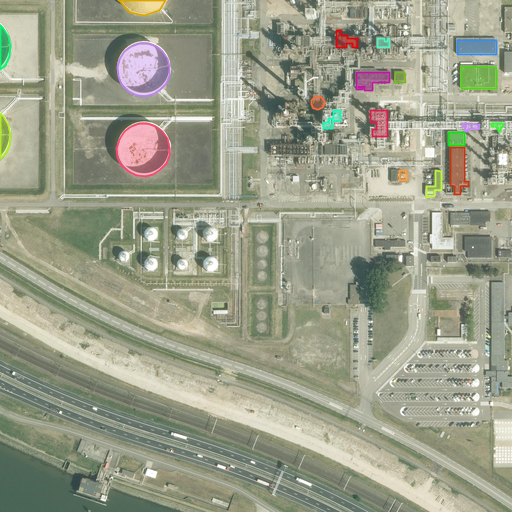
[(426,185),(434,185),(434,171),(429,171),(429,173),(426,173),(426,185)]
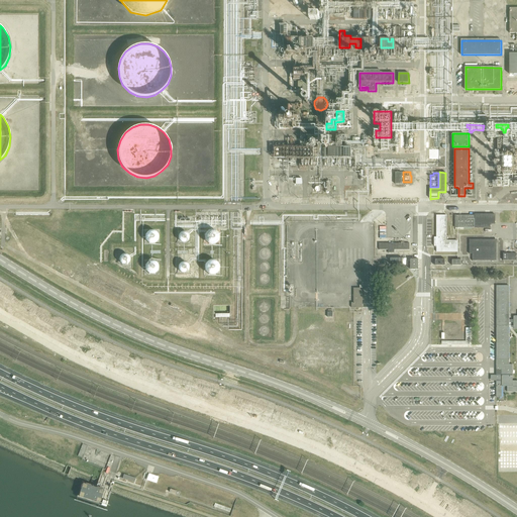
[(475,215),(455,215),(455,228),(455,230),(472,230),(472,228),(491,228),(491,224),(495,224),(495,214),(475,214),(475,215)]
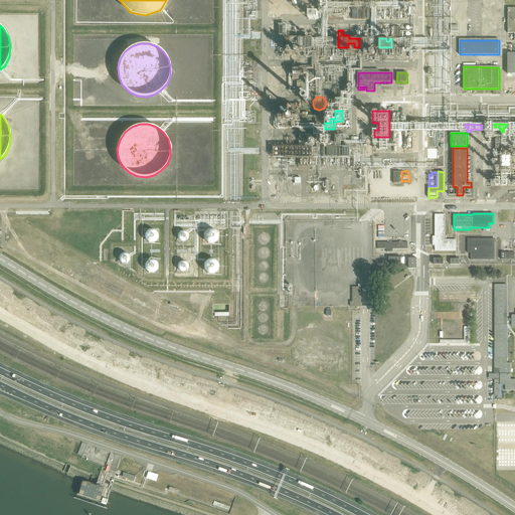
[(446,239),(446,214),(435,214),(435,236),(433,236),(433,245),(435,245),(435,251),(456,251),(457,239),(446,239)]
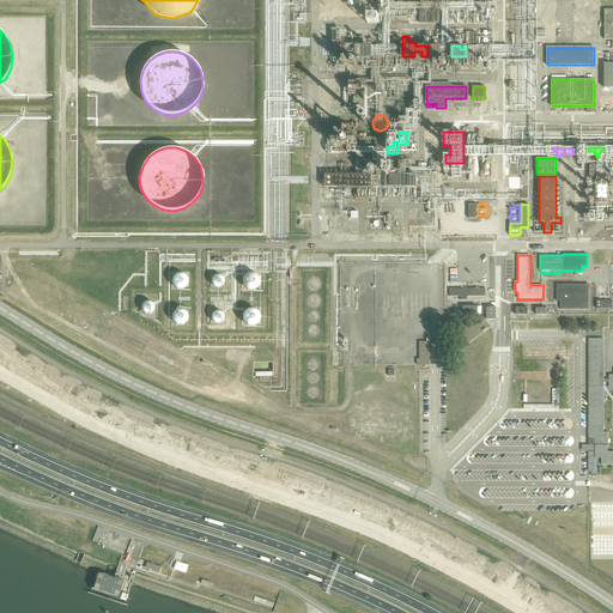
[(261,280),(261,279),(261,277),(260,274),(259,273),(256,272),(255,272),(253,271),(252,271),(249,271),(248,272),(246,273),(244,274),(244,275),(243,277),(242,279),(242,280),(243,281),(243,284),(244,286),(246,287),(247,289),(249,289),(250,290),(253,290),(254,290),(256,289),(258,287),(259,287),(260,286),(261,284),(261,283),(261,280)]
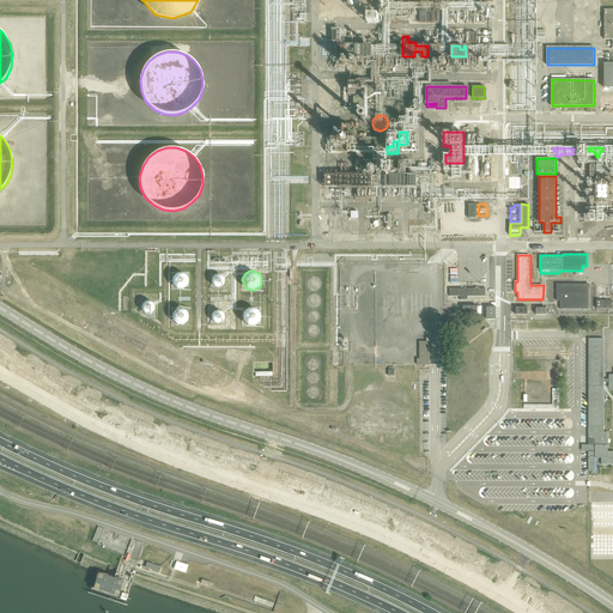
[(188,280),(188,279),(187,278),(187,277),(186,275),(184,274),(183,273),(182,273),(181,273),(178,273),(177,273),(176,273),(175,274),(174,275),(173,277),(173,279),(173,280),(173,281),(173,283),(174,285),(175,286),(176,287),(178,287),(180,289),(181,287),(182,287),(184,287),(186,286),(186,285),(187,284),(188,283),(188,280)]
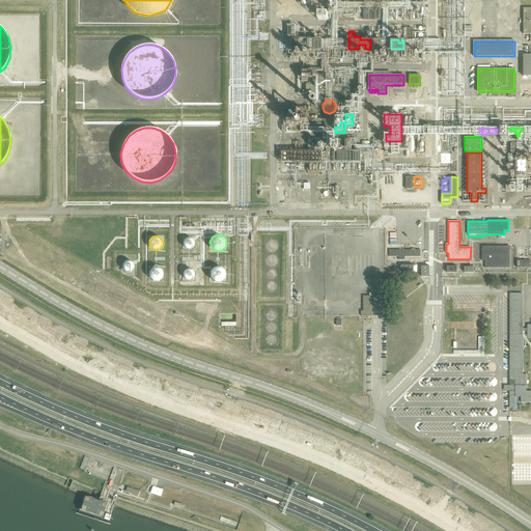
[(194,243),(194,242),(194,240),(193,239),(191,236),(190,236),(189,236),(188,236),(187,236),(185,238),(185,239),(183,240),(183,242),(183,243),(183,244),(183,245),(184,246),(185,247),(186,248),(188,248),(188,249),(191,248),(192,248),(193,247),(194,245),(194,244),(194,243)]
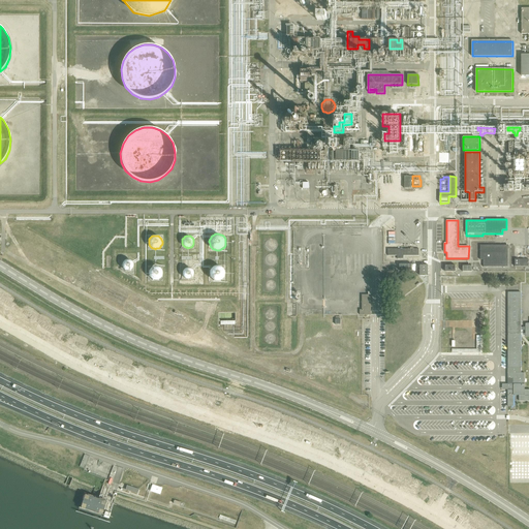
[(508,245),(480,245),(480,260),(484,260),(484,268),(508,267),(508,245)]
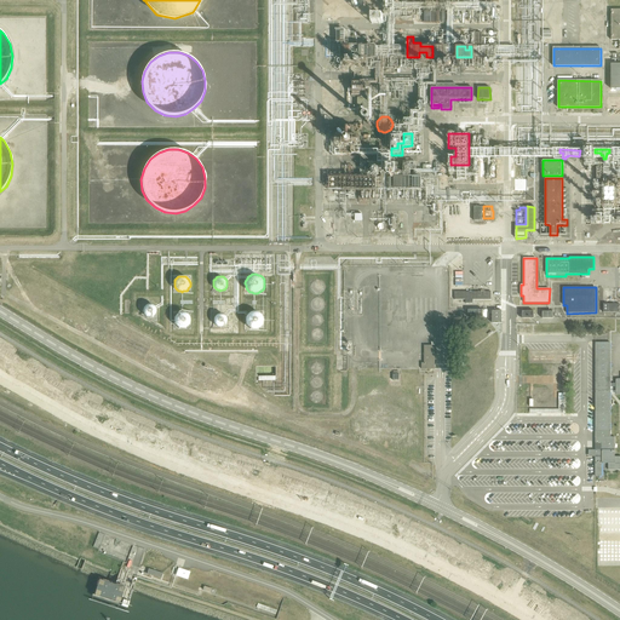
[(492,292),(455,292),(455,300),(465,300),(465,304),(474,304),(474,300),(492,300),(492,292)]
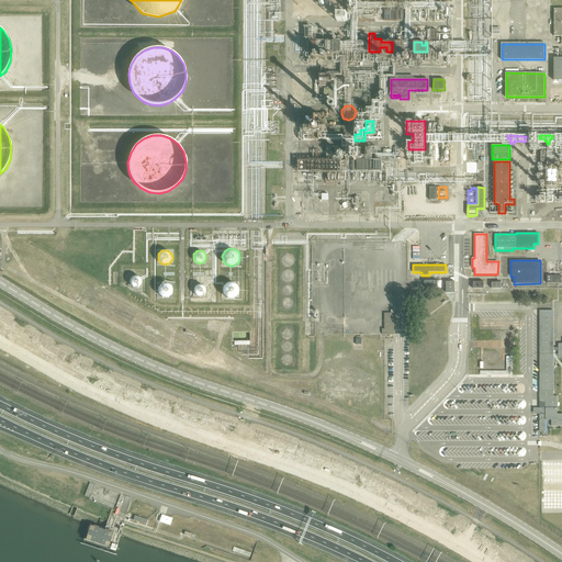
[(143,281),(142,279),(142,278),(141,277),(138,274),(136,274),(135,274),(134,274),(132,276),(131,277),(131,278),(130,279),(130,280),(130,282),(131,283),(131,284),(132,285),(133,287),(136,287),(137,287),(138,287),(141,285),(142,283),(142,282),(143,281)]
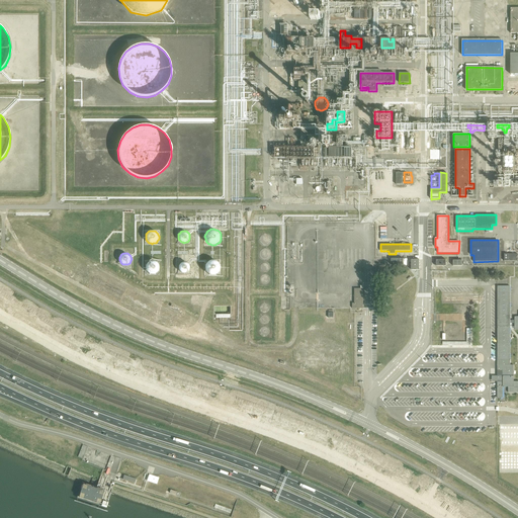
[(411,262),(409,262),(409,259),(392,259),(392,265),(409,265),(409,266),(411,266),(411,270),(419,270),(419,260),(411,260),(411,262)]
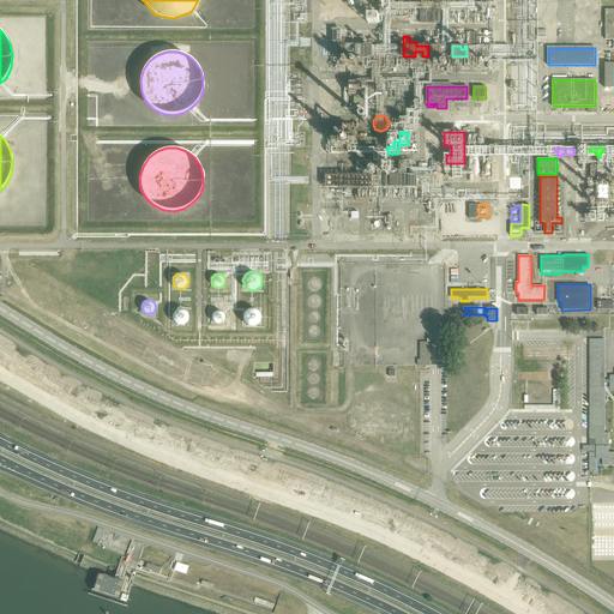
[(188,317),(188,315),(188,313),(187,312),(185,311),(185,309),(181,308),(180,309),(179,309),(176,309),(175,311),(175,312),(174,313),(173,314),(173,317),(173,318),(173,319),(174,320),(175,323),(176,323),(178,324),(180,325),(181,325),(184,325),(185,324),(186,323),(187,321),(188,320),(188,319),(188,317)]
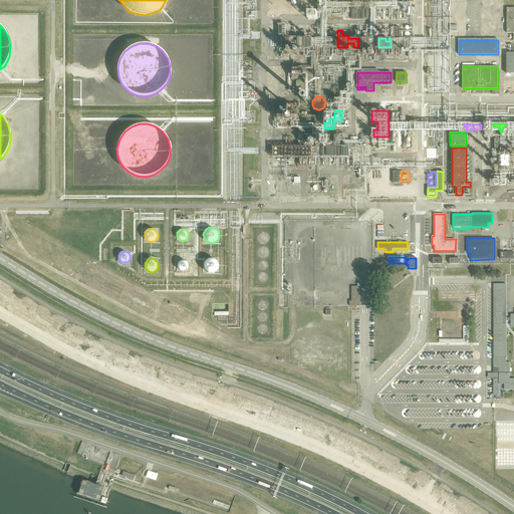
[(219,266),(219,265),(219,264),(218,262),(217,261),(217,260),(215,259),(214,258),(212,258),(211,258),(208,258),(206,259),(205,260),(204,261),(204,262),(203,264),(203,266),(203,267),(204,268),(205,270),(206,271),(207,272),(208,273),(210,273),(211,273),(213,273),(214,273),(215,272),(217,271),(218,270),(218,268),(219,267),(219,266)]
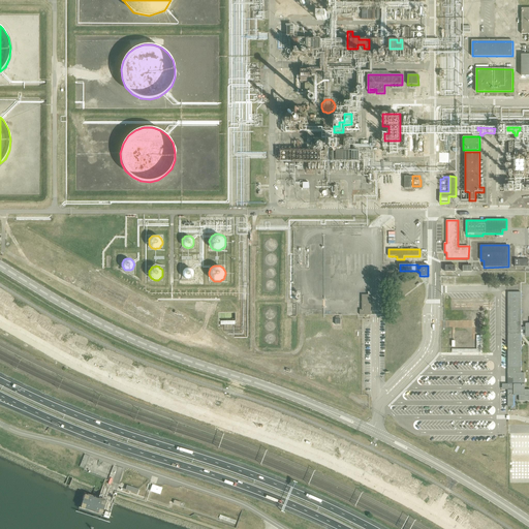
[(194,274),(194,273),(194,272),(193,271),(193,270),(192,269),(190,268),(189,268),(188,268),(187,268),(186,268),(184,269),(183,271),(182,272),(182,273),(182,275),(183,276),(184,277),(185,279),(186,279),(187,279),(189,279),(190,279),(192,278),(193,277),(193,276),(193,275),(194,274)]
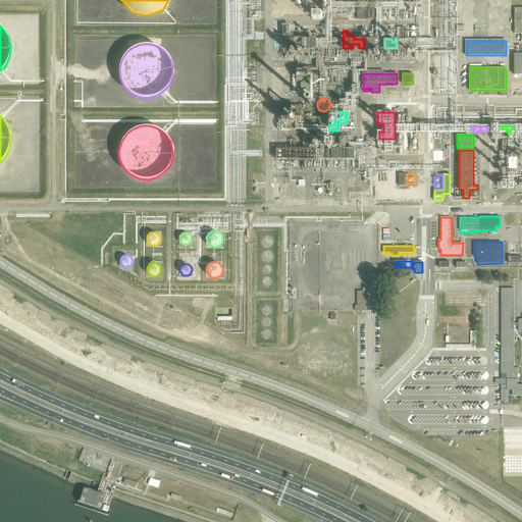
[(514,368),(514,328),(514,326),(518,326),(519,332),(521,331),(521,318),(518,319),(518,323),(514,323),(514,289),(502,289),(501,379),(496,379),(496,384),(501,384),(501,401),(502,401),(507,401),(507,390),(512,390),(512,396),(521,395),(521,384),(518,384),(518,368),(514,368)]
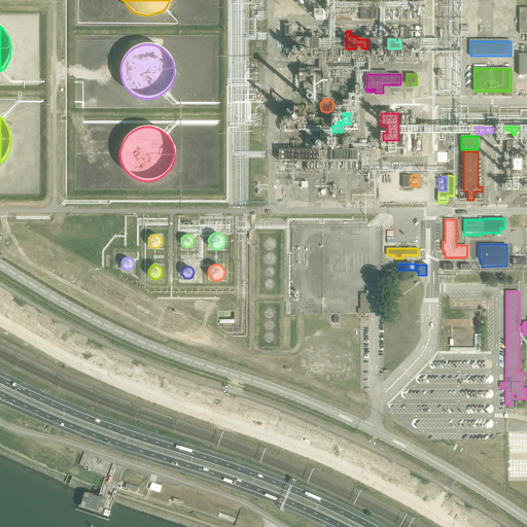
[(370,293),(360,293),(360,309),(358,309),(358,314),(370,314),(370,293)]
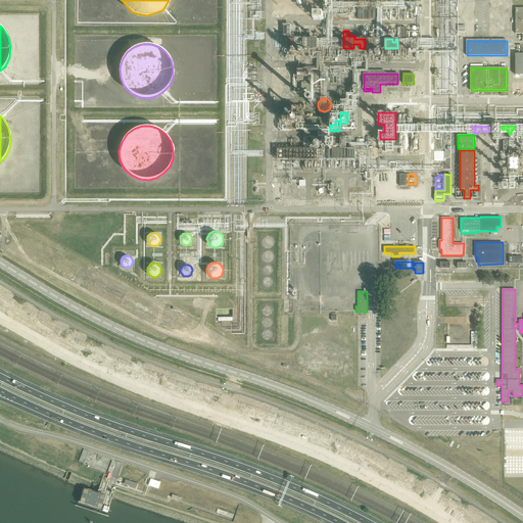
[(83,463),(88,452),(83,449),(79,462),(83,463)]
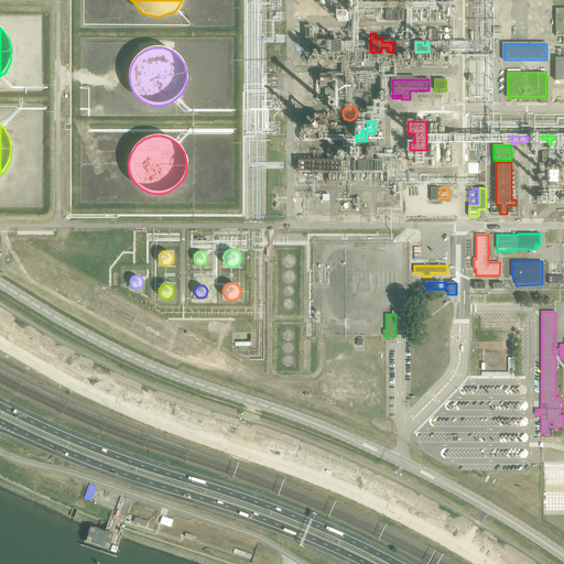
[(173,520),(162,517),(160,523),(171,527),(173,520)]
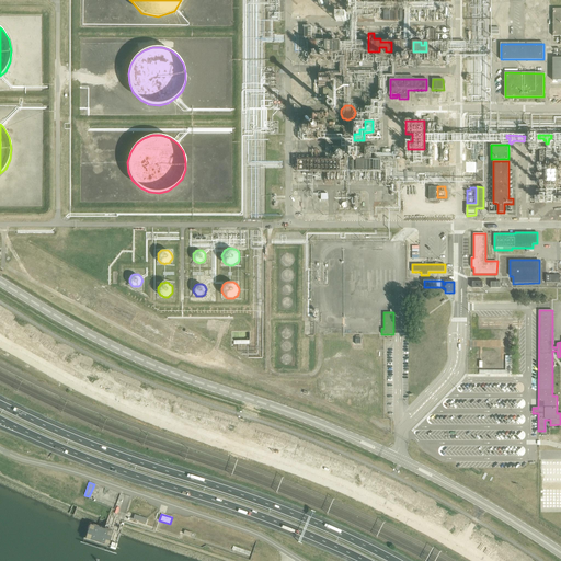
[(147,518),(135,515),(133,519),(137,521),(137,519),(139,521),(139,522),(146,524),(147,518)]
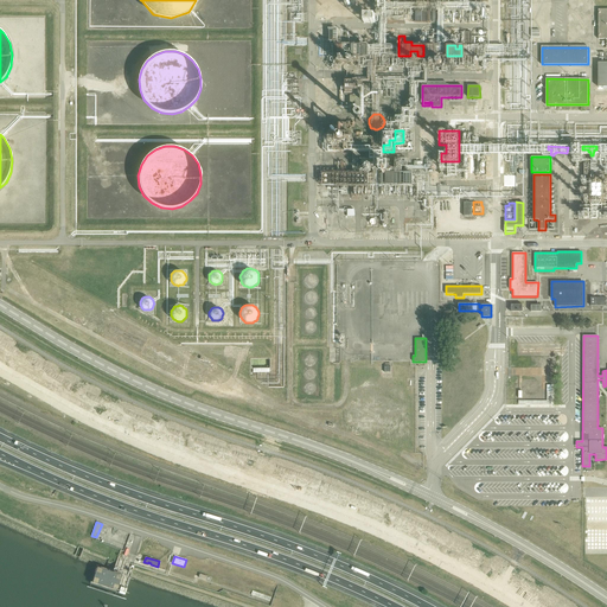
[(97,568),(93,582),(117,590),(122,575),(97,568)]
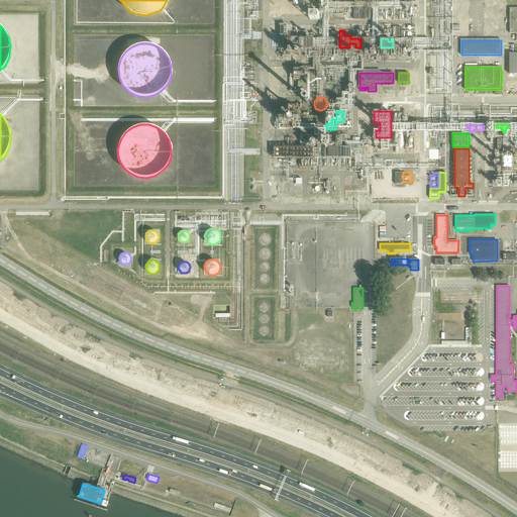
[(214,507),(230,512),(231,509),(215,503),(214,507)]
